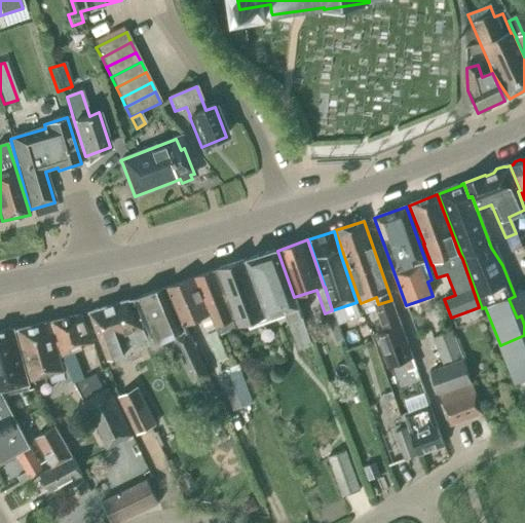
[(276,251),(215,270),(194,278),(215,329),(234,322),(236,330),(267,319),(267,320),(287,311),(290,318),(288,319),(299,349),(311,345),(302,321),(294,297),(276,251)]
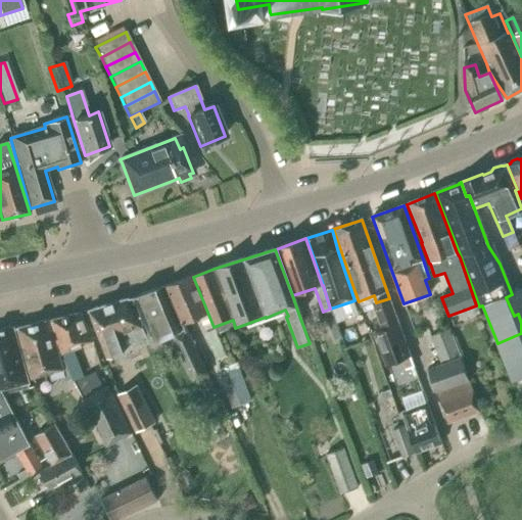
[(204,330),(214,327),(193,277),(164,287),(179,320),(182,326),(183,325),(199,318),(204,330)]
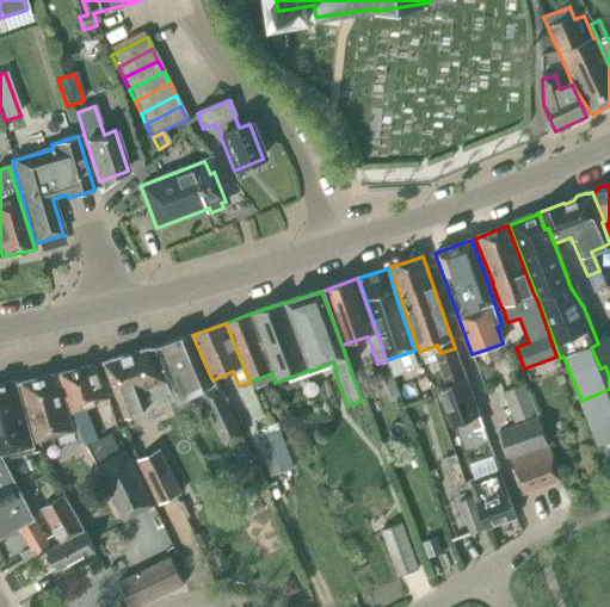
[(149,350),(160,375),(166,371),(179,402),(201,392),(225,445),(226,446),(229,445),(242,439),(241,437),(240,437),(221,392),(219,390),(217,390),(215,386),(216,385),(214,379),(213,381),(209,373),(204,375),(189,336),(149,350)]
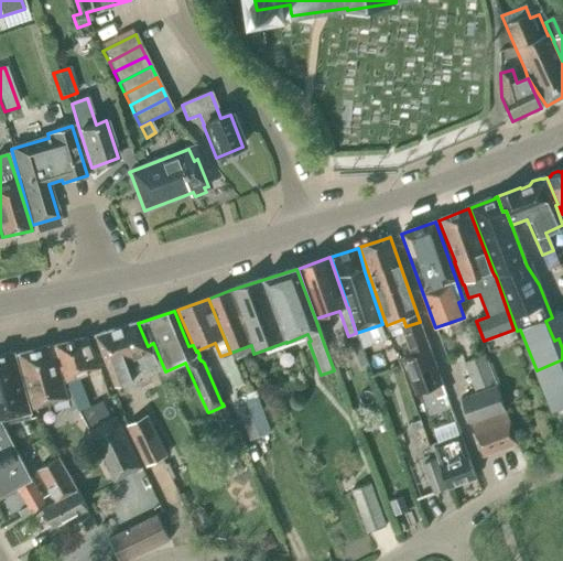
[(562,359),(537,370),(552,411),(562,407),(562,313),(552,317),(545,321),(554,341),(559,338),(562,348),(562,359)]
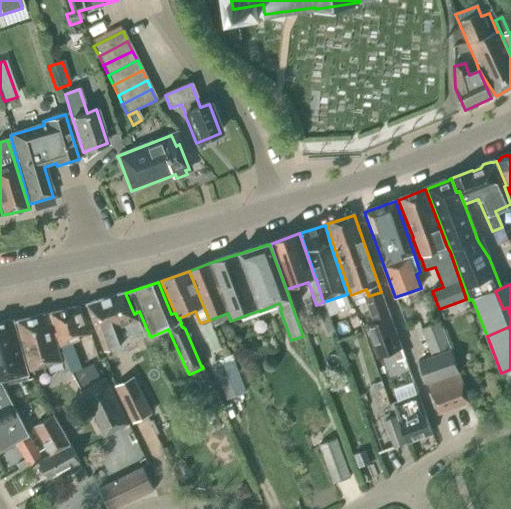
[(368,296),(365,297),(374,323),(367,326),(378,357),(393,352),(396,362),(404,359),(381,292),(368,296)]
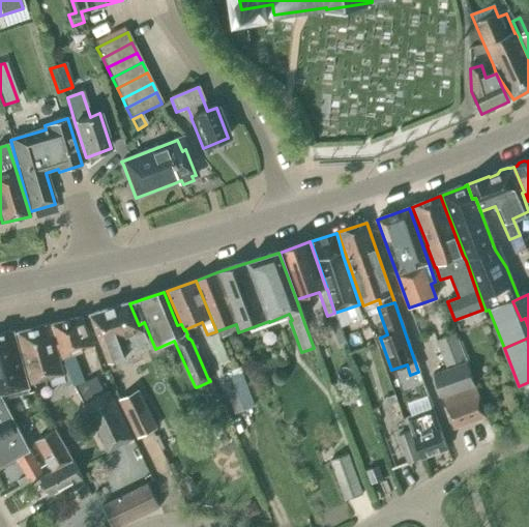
[(129,303),(90,316),(108,363),(122,357),(134,381),(162,369),(150,345),(148,346),(129,303)]
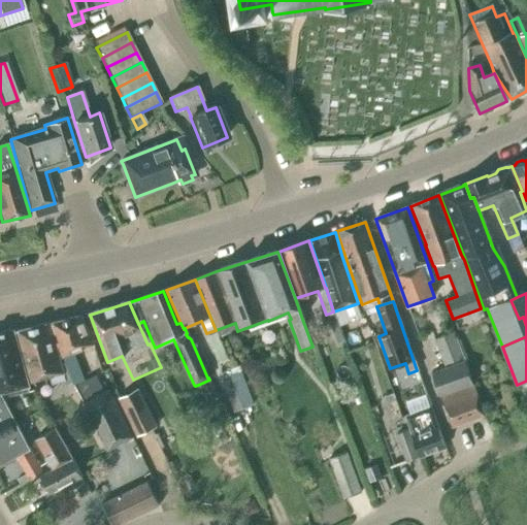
[(333,312),(326,315),(336,345),(343,342),(340,333),(333,312)]
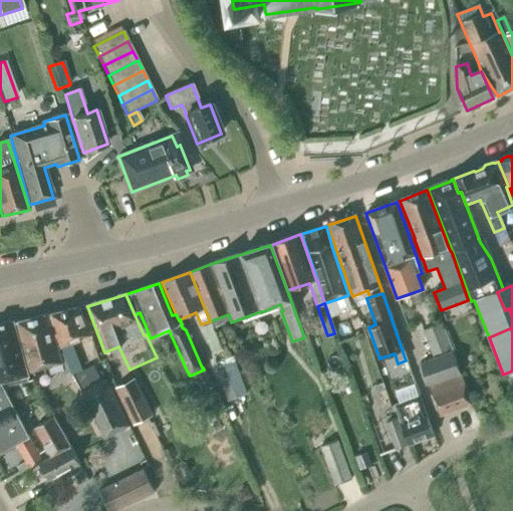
[(90,337),(79,309),(79,308),(48,315),(53,326),(56,334),(63,354),(66,363),(70,373),(70,374),(71,374),(80,370),(70,344),(89,337),(90,337)]
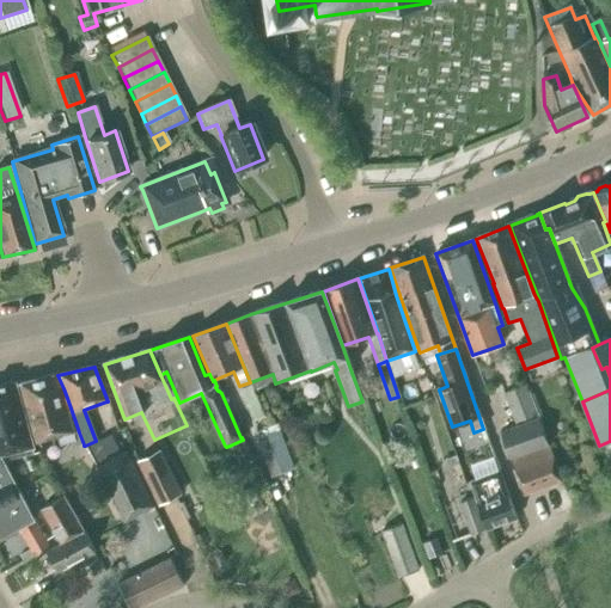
[(37,443),(72,434),(78,447),(84,444),(79,433),(75,422),(71,424),(63,398),(67,398),(63,388),(61,390),(56,375),(19,385),(37,443)]
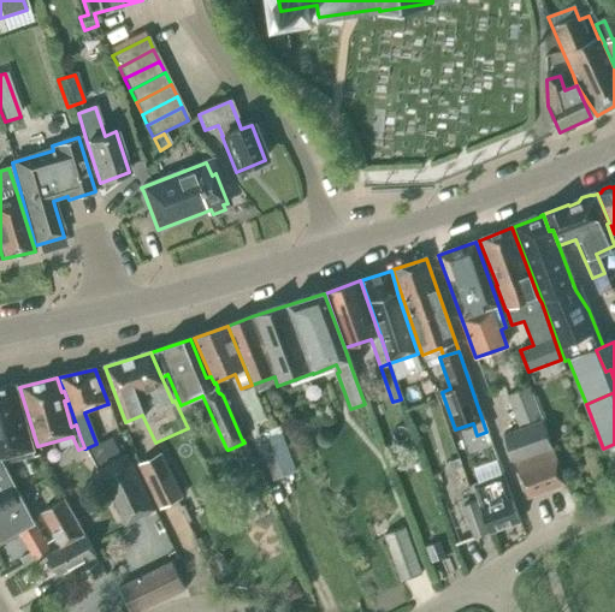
[(528,390),(518,393),(514,386),(504,390),(519,426),(539,417),(528,390)]
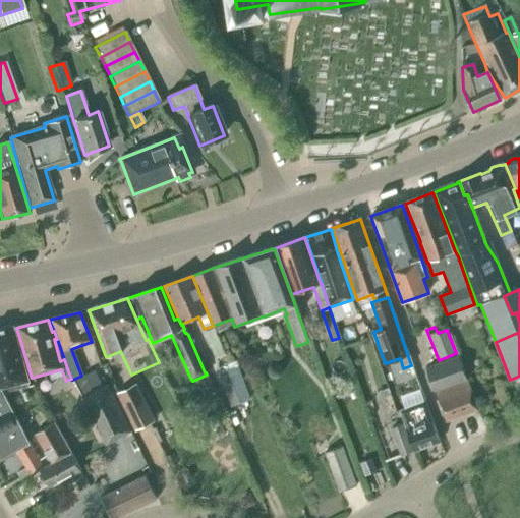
[(13,329),(0,330),(0,388),(1,389),(3,388),(29,382),(27,380),(14,329),(13,329)]
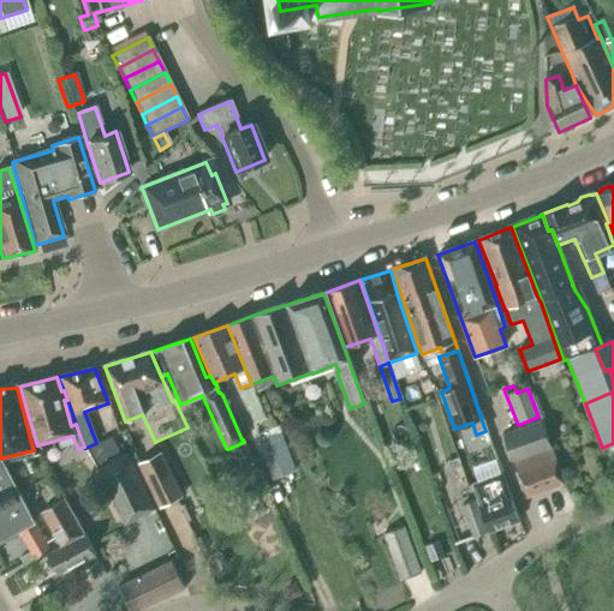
[(552,449),(542,421),(502,436),(512,462),(552,449)]
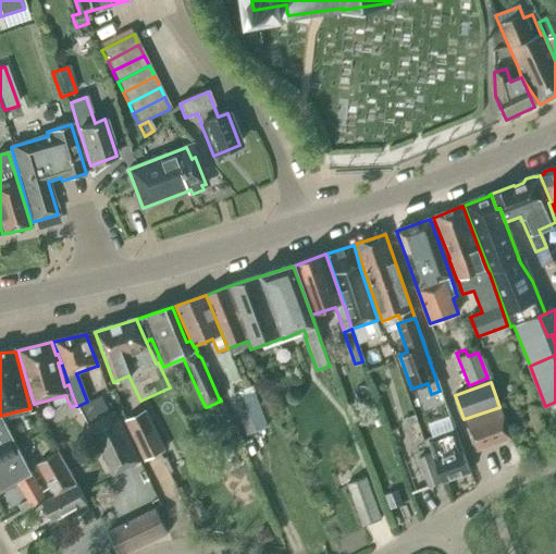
[(247,434),(267,428),(254,395),(243,399),(247,411),(238,415),(247,434)]
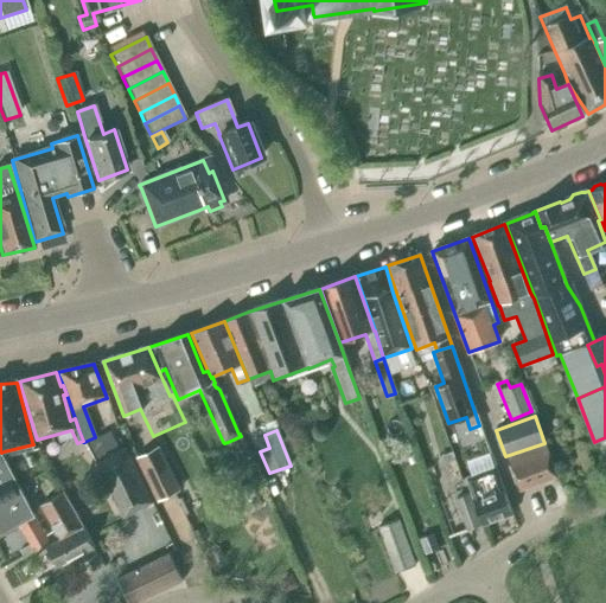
[(120,450),(110,434),(89,443),(91,449),(89,450),(94,462),(97,461),(99,461),(120,450)]
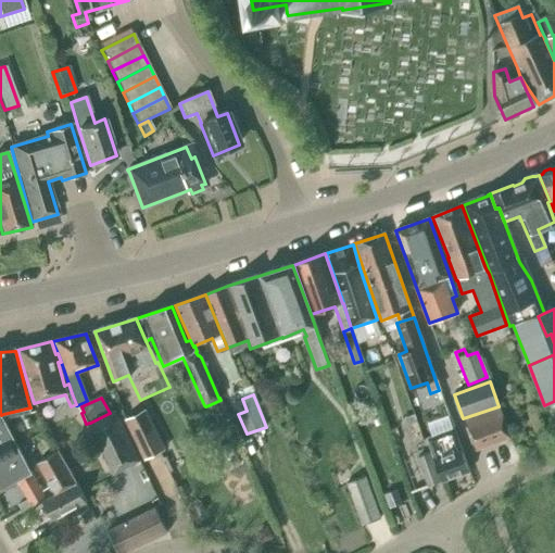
[(509,438),(499,407),(487,412),(499,443),(509,438)]
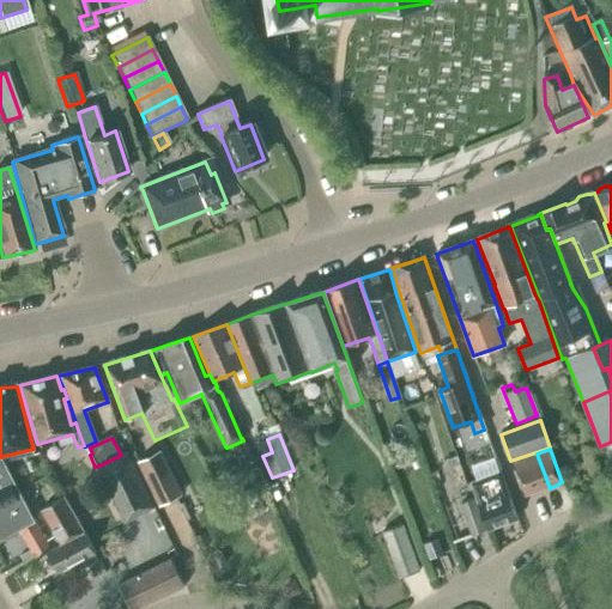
[(138,462),(159,506),(181,497),(159,452),(138,462)]
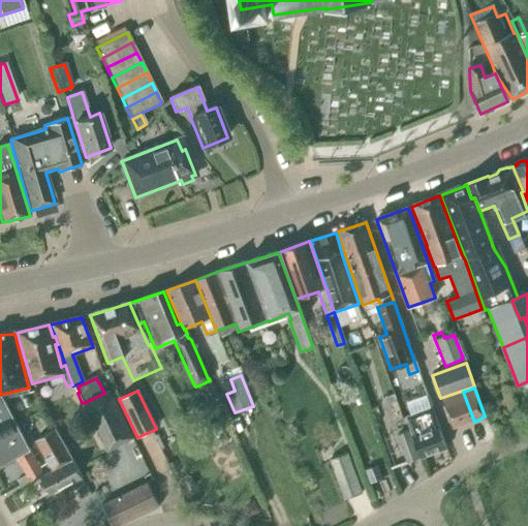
[(132,439),(109,392),(84,405),(92,423),(106,453),(132,439)]
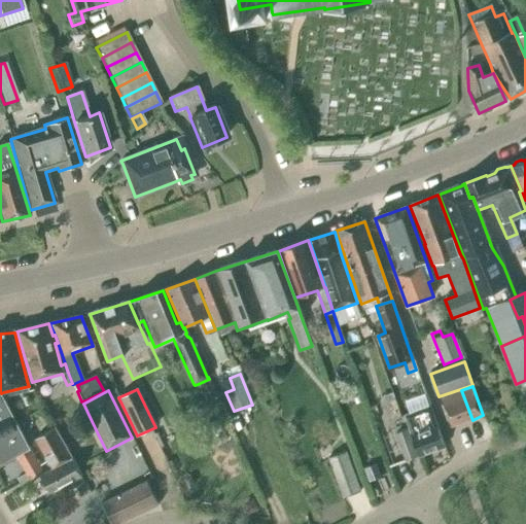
[(472,420),(461,390),(450,394),(461,423),(472,420)]
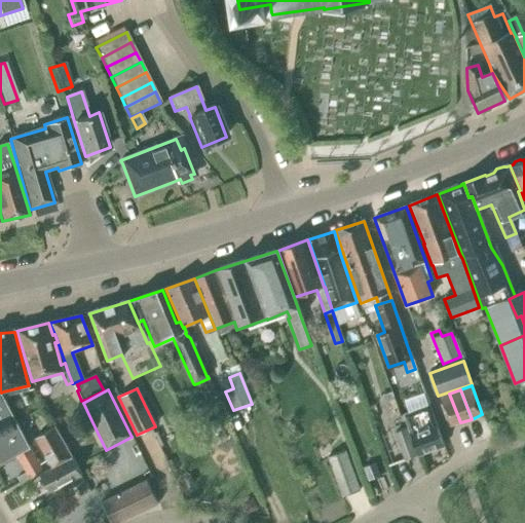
[(0,464),(30,449),(1,393),(0,391),(0,464)]
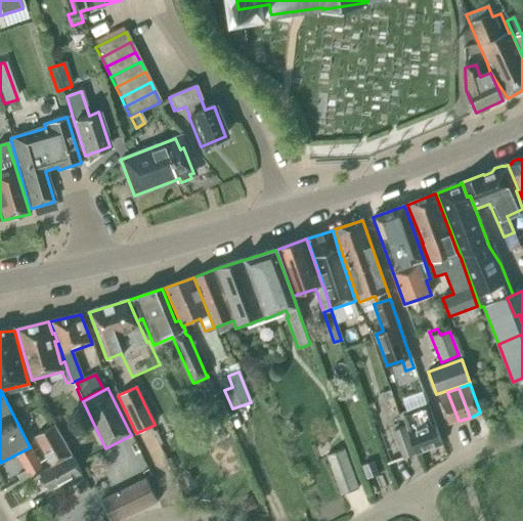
[(459,421),(447,392),(437,396),(440,405),(447,425),(459,421)]
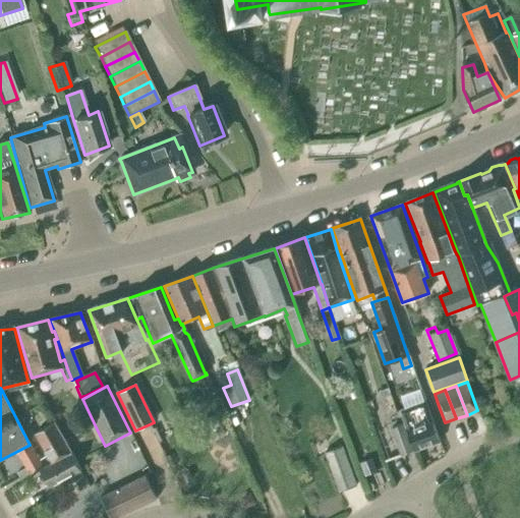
[(414,452),(440,442),(424,402),(399,412),(414,452)]
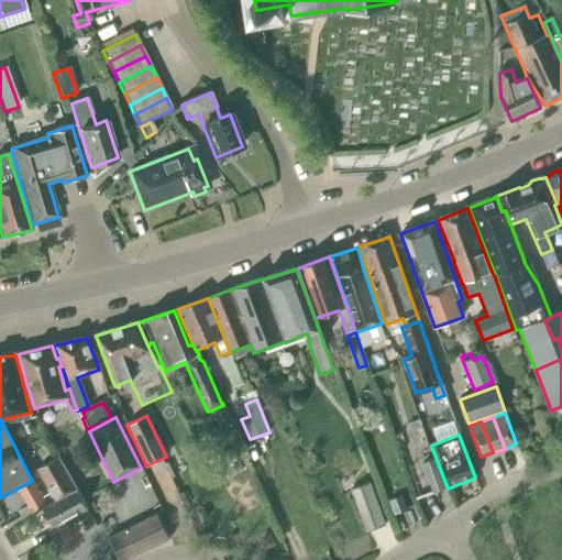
[(77,492),(57,459),(37,470),(56,502),(56,503),(77,492)]
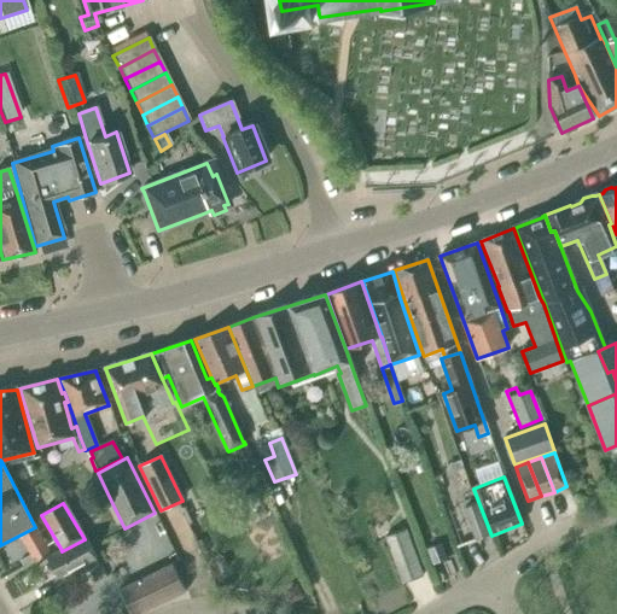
[(489,536),(477,504),(463,509),(475,542),(489,536)]
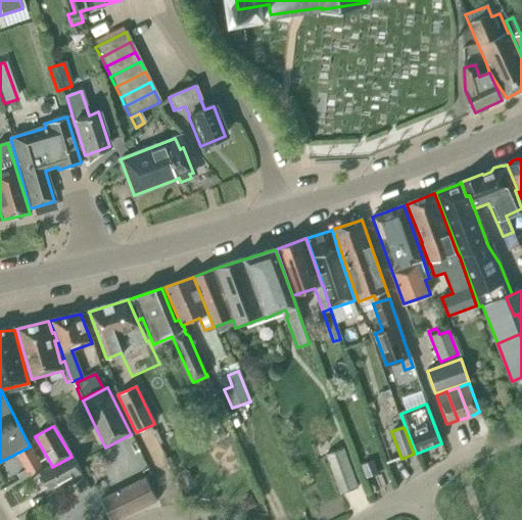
[(16,455),(30,475),(42,468),(30,446),(16,455)]
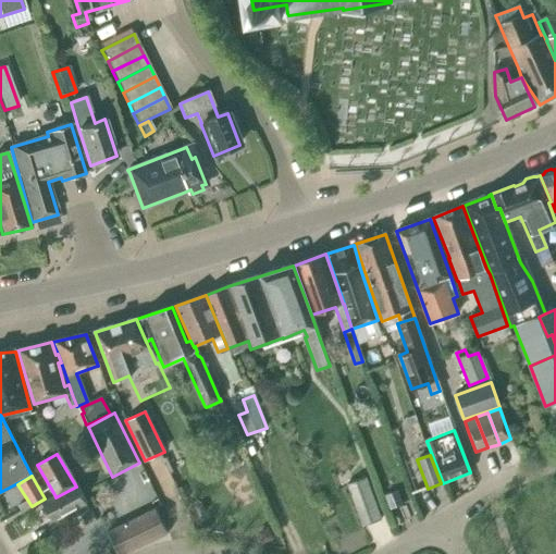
[(380,521),(365,479),(347,485),(363,528),(380,521)]
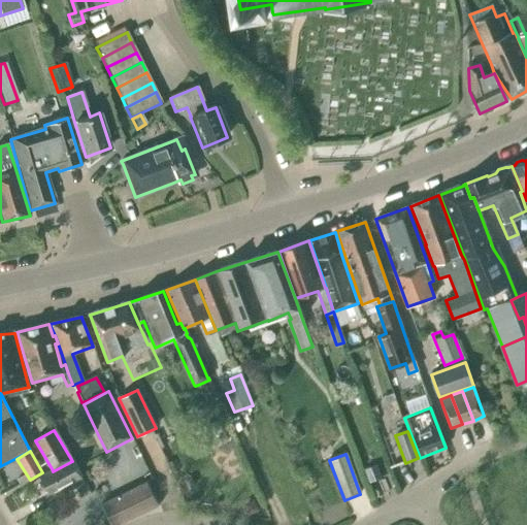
[(53,471),(53,470),(40,478),(48,495),(69,485),(72,490),(85,484),(77,471),(72,461),(53,471)]
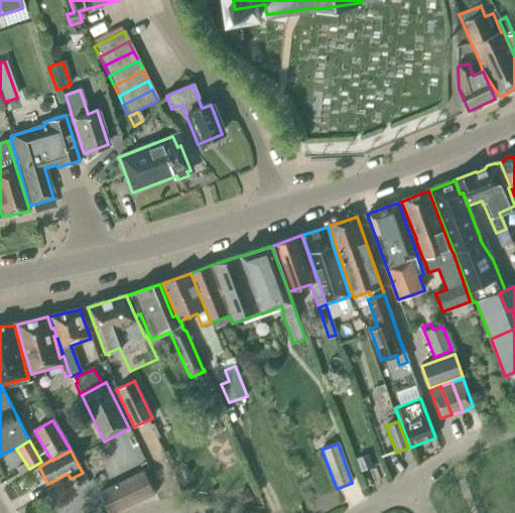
[(373,469),(368,456),(355,460),(360,474),(373,469)]
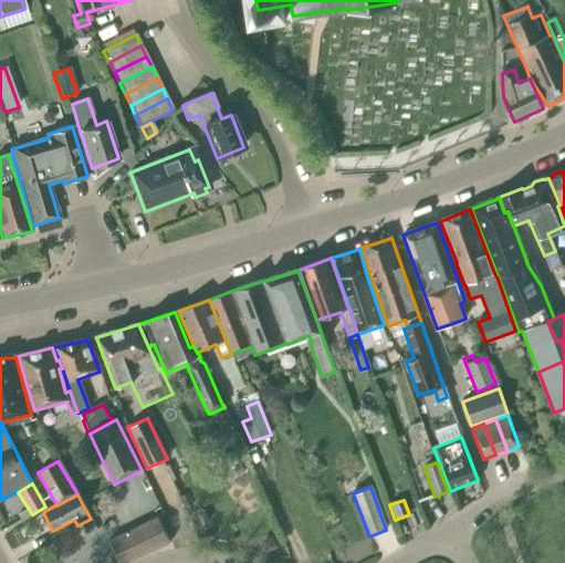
[(110,542),(119,562),(129,562),(170,543),(158,519),(110,542)]
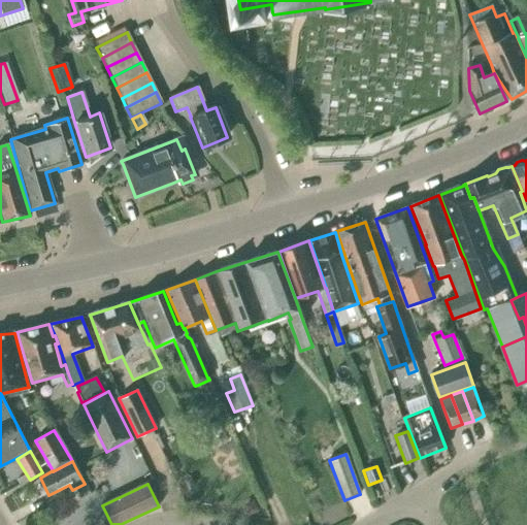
[(246,510),(250,515),(257,512),(254,503),(248,505),(246,510)]
